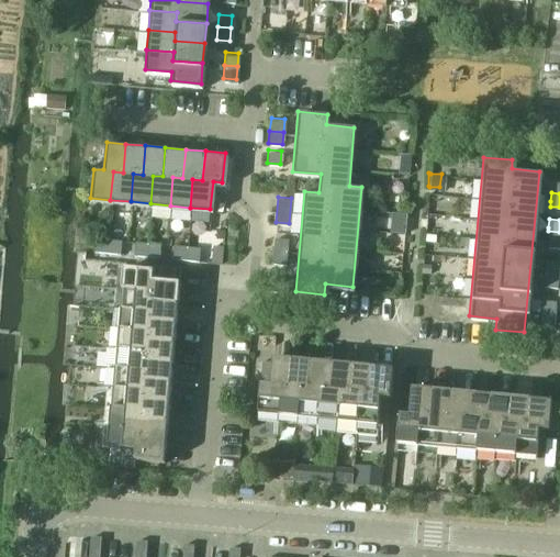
[(547,241),(546,245),(559,246),(559,242),(559,238),(559,232),(548,231),(547,241)]
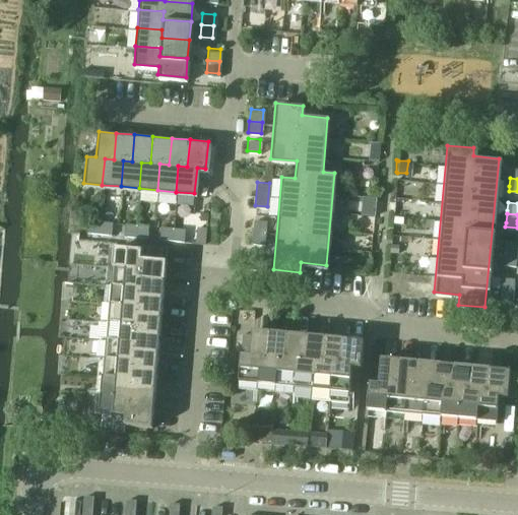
[(265,218),(254,217),(253,217),(251,242),(263,243),(265,218)]
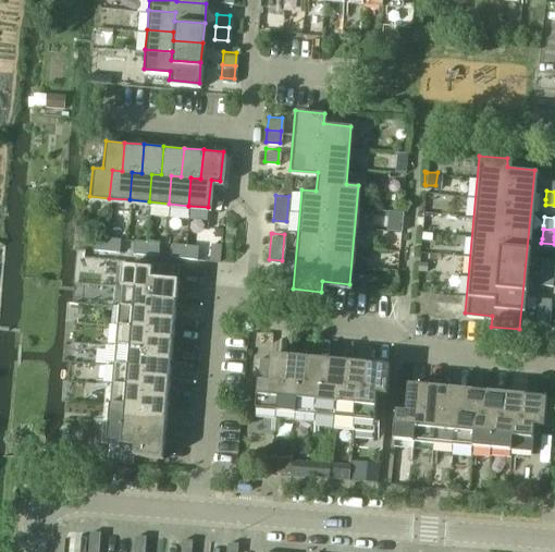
[(94,234),(91,246),(105,247),(106,235),(94,234)]
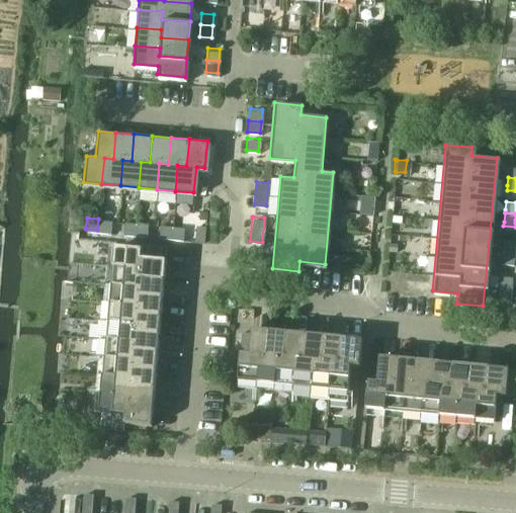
[(98,219),(97,230),(109,231),(110,220),(98,219)]
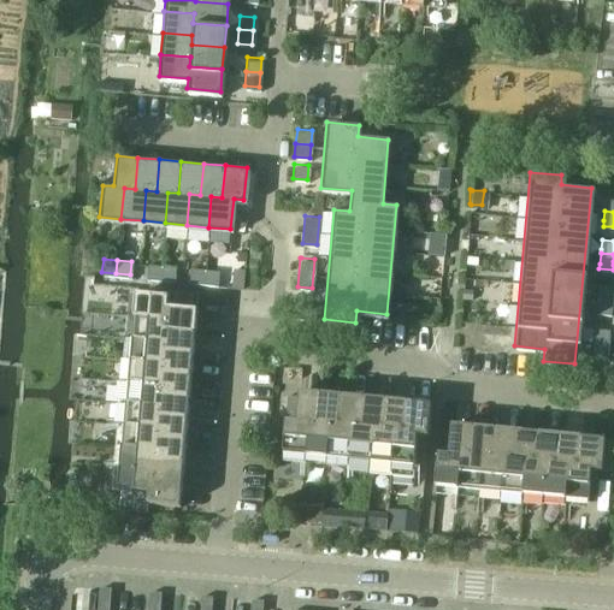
[(147,262),(146,277),(160,278),(161,264),(147,262)]
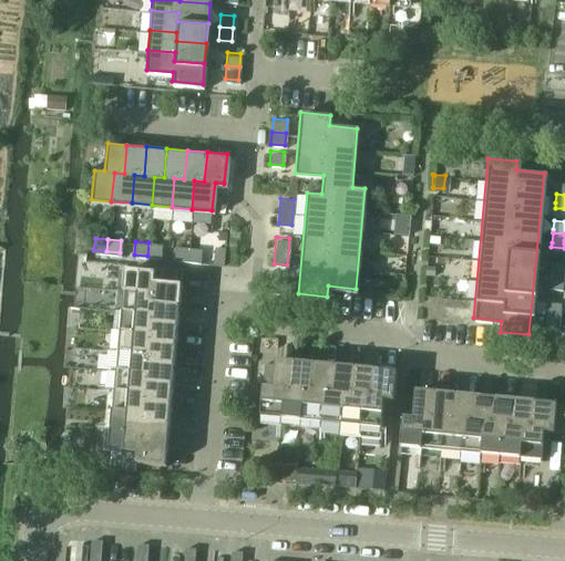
[(149,242),(147,256),(161,257),(162,243),(149,242)]
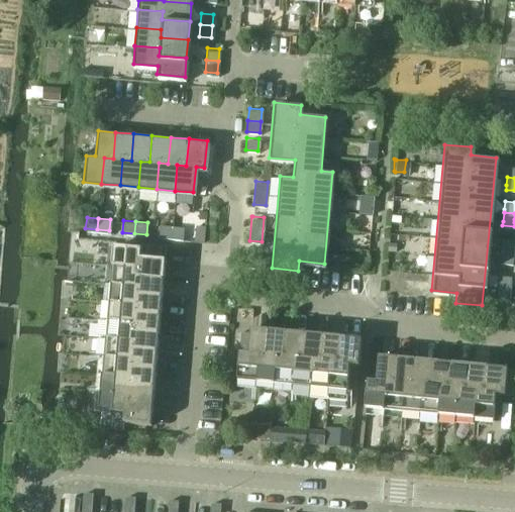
[(159,223),(158,235),(170,236),(171,225),(159,223)]
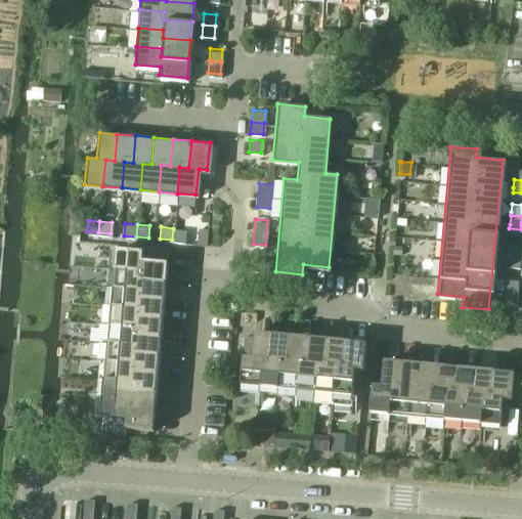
[(173,228),(172,240),(184,242),(185,229),(173,228)]
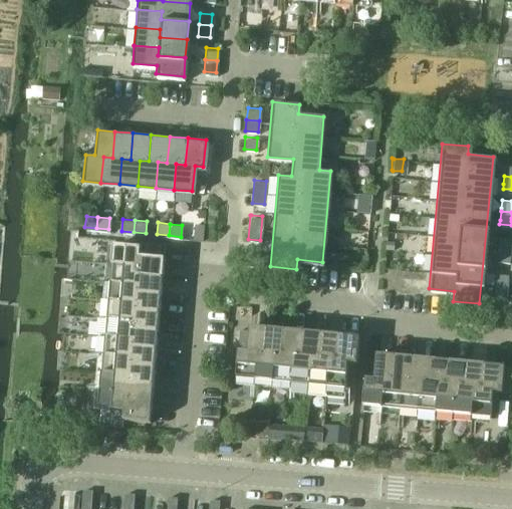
[(498,244),(497,248),(509,249),(510,245),(510,238),(498,236),(498,244)]
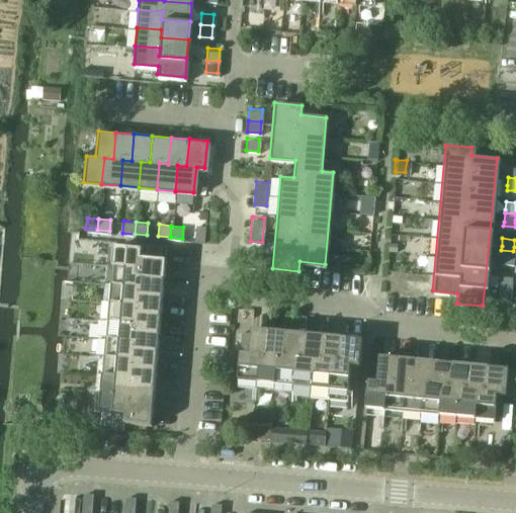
[(113,244),(111,263),(139,265),(138,274),(164,277),(165,258),(140,256),(141,247),(113,244)]
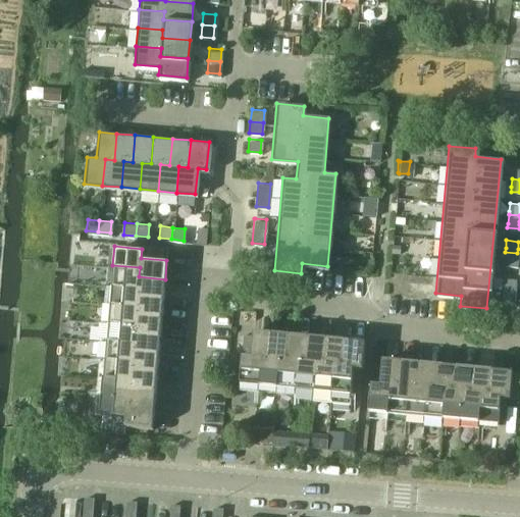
[(505,260),(504,264),(516,265),(516,261),(517,257),(517,253),(505,252),(505,260)]
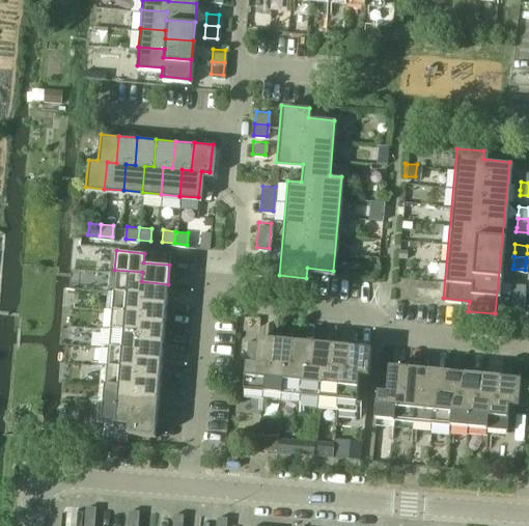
[(268,261),(255,260),(254,273),(267,274),(268,261)]
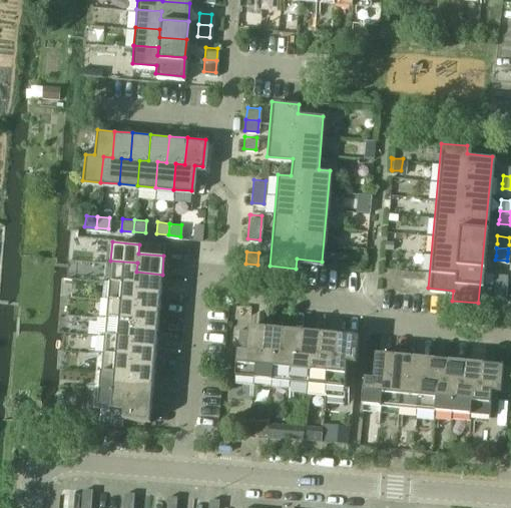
[(110,261),(109,279),(135,282),(134,291),(160,293),(162,275),(136,272),(137,263),(110,261)]
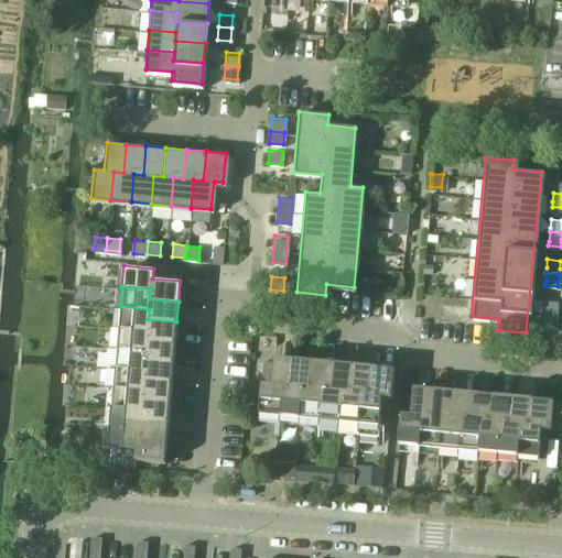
[(542,298),(541,312),(555,313),(555,309),(557,301),(557,299),(542,298)]
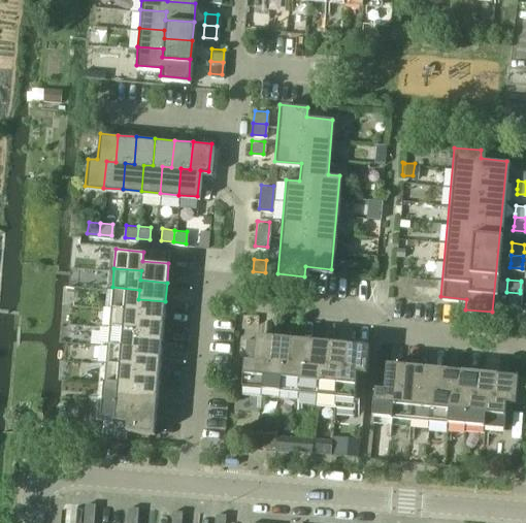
[(112,287),(110,306),(137,308),(136,318),(163,320),(165,301),(138,299),(139,290),(112,287)]
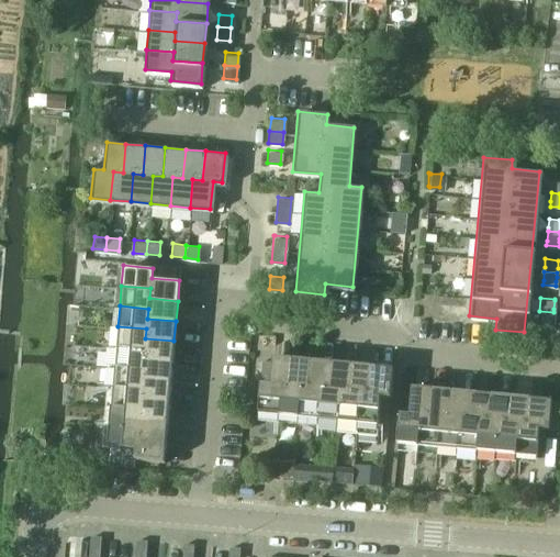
[(539,311),(538,324),(552,325),(552,321),(553,312),(539,311)]
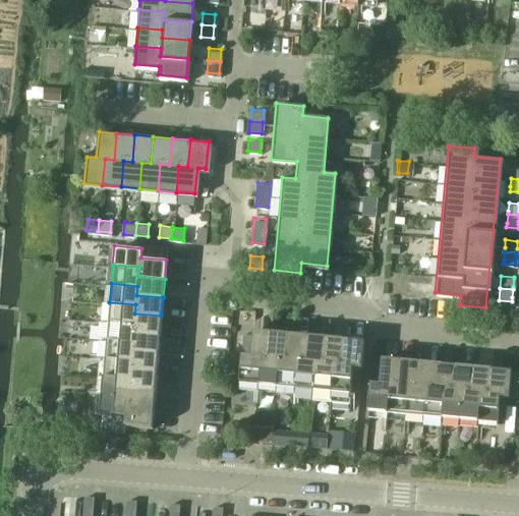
[(109,302),(107,321),(134,323),(133,331),(159,334),(161,316),(134,313),(135,304),(109,302)]
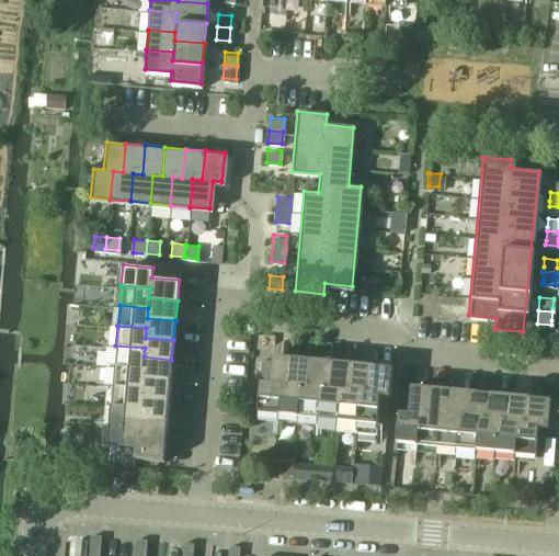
[(115,345),(114,364),(143,366),(141,377),(170,379),(171,360),(144,356),(145,348),(115,345)]
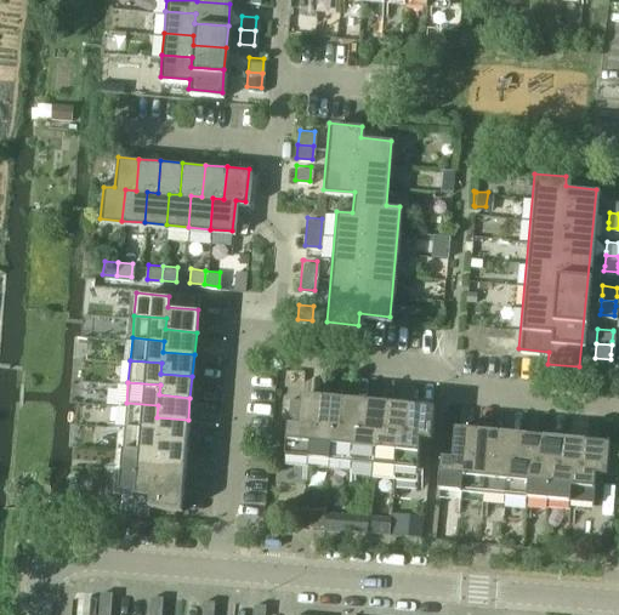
[(283,454),(307,456),(310,425),(319,426),(323,394),(300,392),(297,422),(287,421),(283,454)]
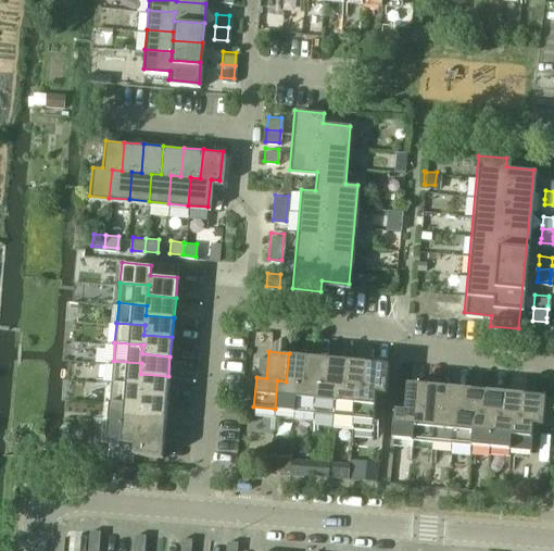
[(277,380),(275,409),(293,410),(297,382),(305,383),(307,354),(289,353),(286,382),(277,380)]
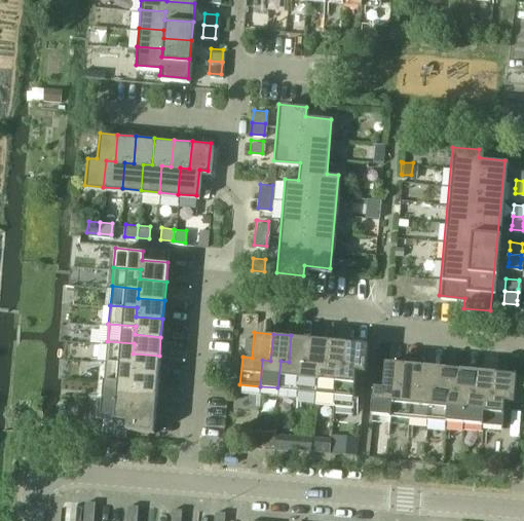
[(281,361),(277,387),(296,389),(299,363),(307,364),(310,337),(291,335),(289,362),(281,361)]
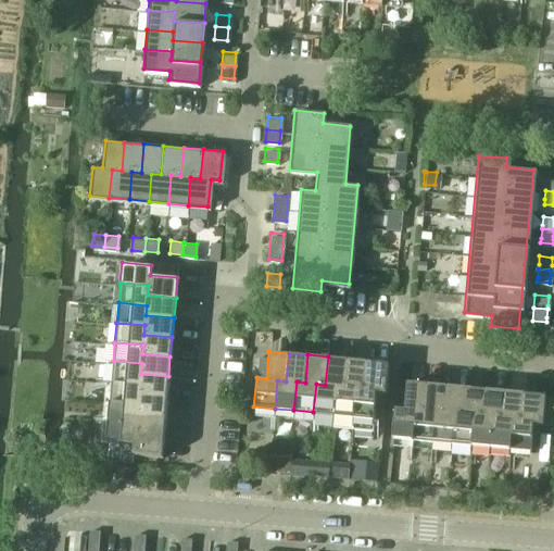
[(316,384),(313,412),(334,414),(336,385),(344,386),(347,359),(328,357),(325,385),(316,384)]
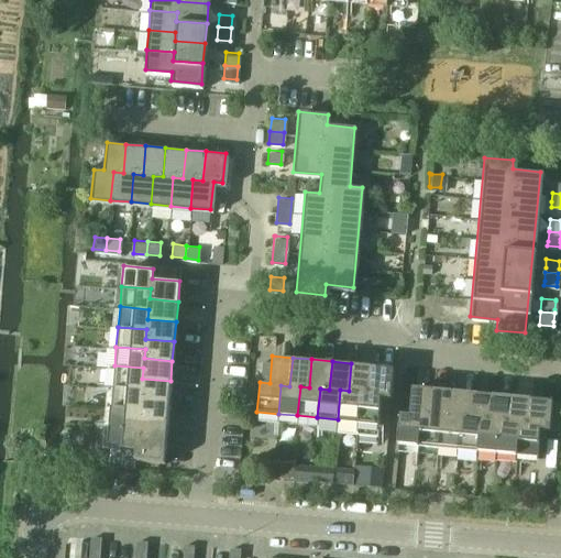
[(340,390),(338,419),(356,420),(360,392),(369,392),(371,364),(351,363),(349,391),(340,390)]
